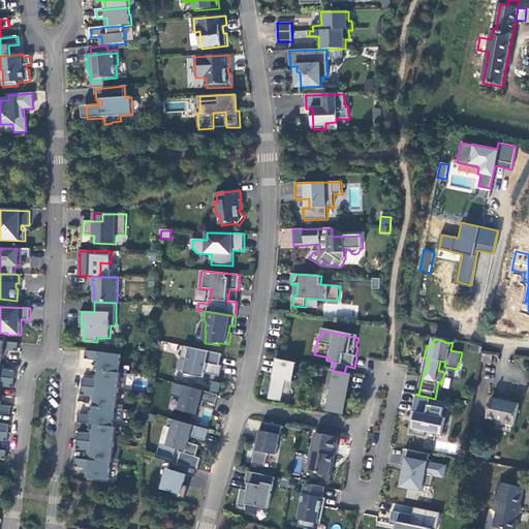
[(0,360),(2,360),(3,360),(4,350),(18,352),(19,344),(5,342),(0,341),(0,360)]
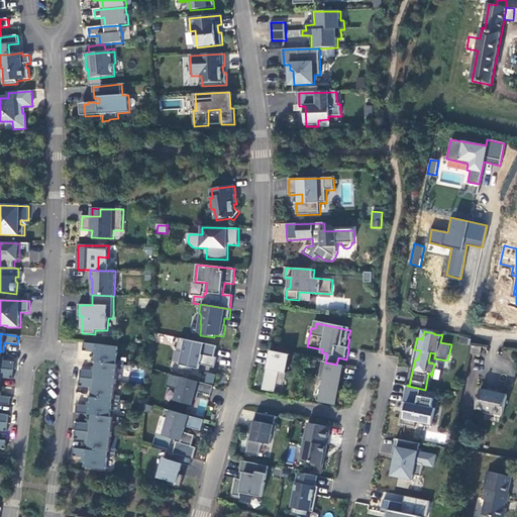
[(217,346),(180,338),(178,350),(184,352),(180,369),(192,371),(193,365),(201,367),(201,365),(215,368),(217,357),(215,357),(217,346)]
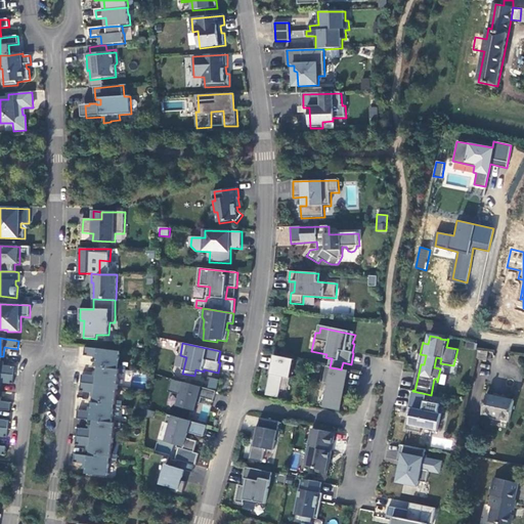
[(121,352),(99,349),(85,348),(85,356),(98,358),(97,367),(98,367),(127,370),(127,366),(119,365),(121,352)]
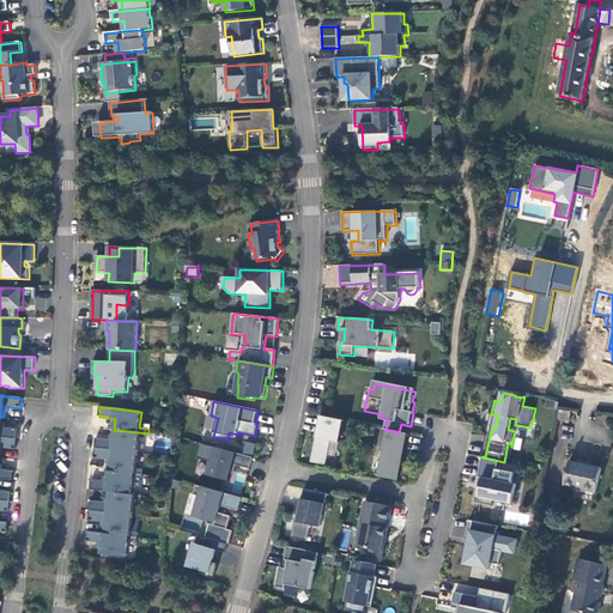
[(0,437),(18,439),(18,430),(1,428),(2,417),(0,417),(0,437)]
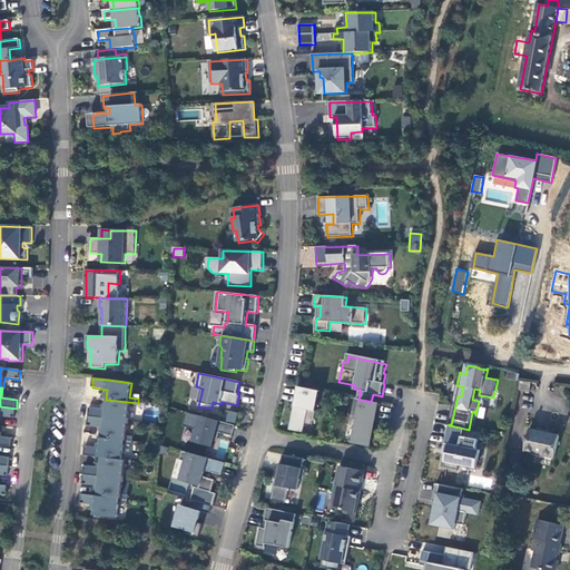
[(290,430),(301,432),(308,410),(316,412),(321,392),(298,387),(290,430)]
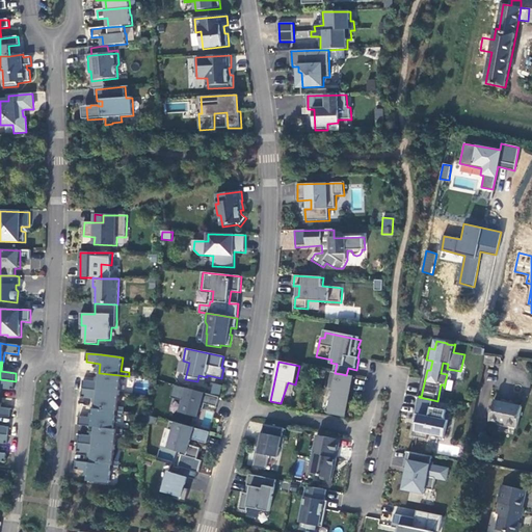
[(335,390),(330,414),(346,417),(354,376),(346,375),(342,374),(335,373),(331,372),(328,389),(335,390)]
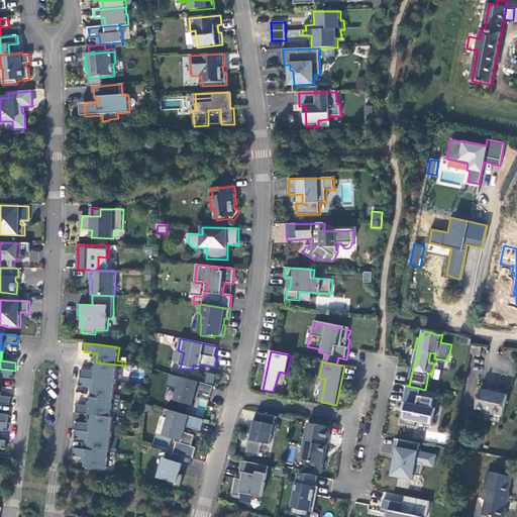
[(125,366),(97,363),(96,372),(81,371),(81,379),(117,383),(118,369),(124,370),(125,366)]
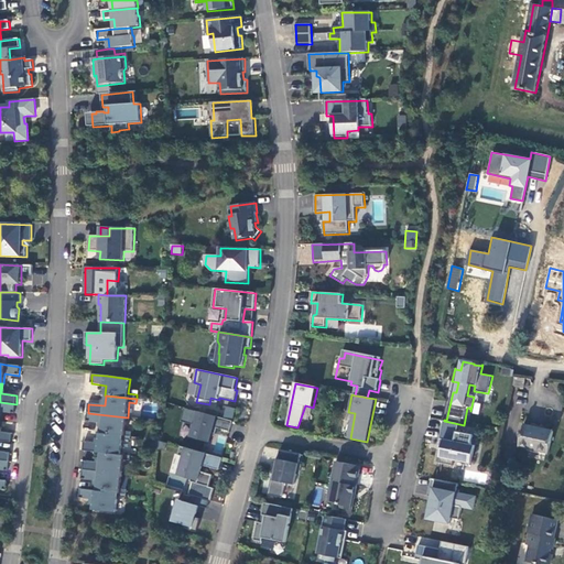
[(0,412),(15,414),(17,404),(0,402),(0,412)]
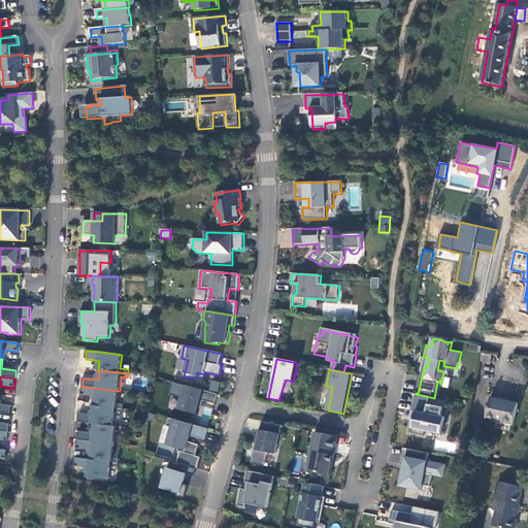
[(209,381),(208,390),(218,391),(219,382),(209,381)]
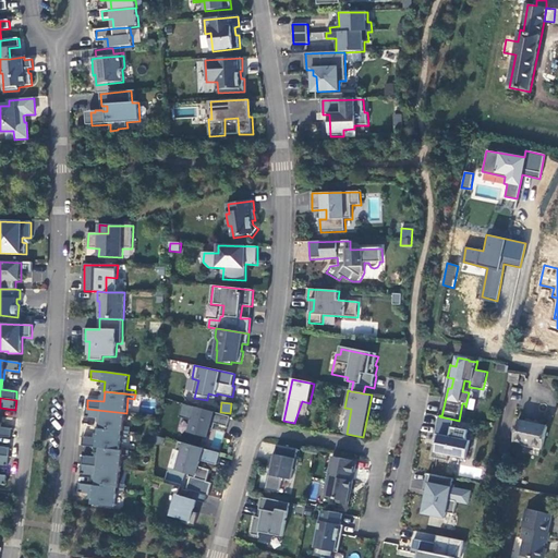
[(197,408),(190,433),(208,438),(210,429),(214,429),(216,424),(229,427),(231,417),(197,408)]
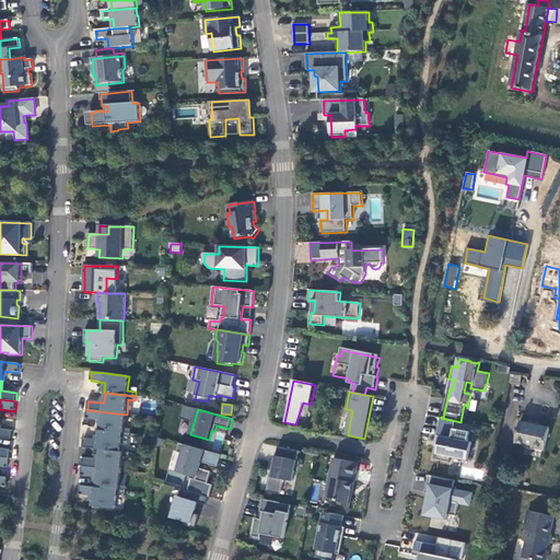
[(101,431),(131,434),(131,430),(125,429),(127,415),(88,410),(86,419),(102,421),(101,431)]
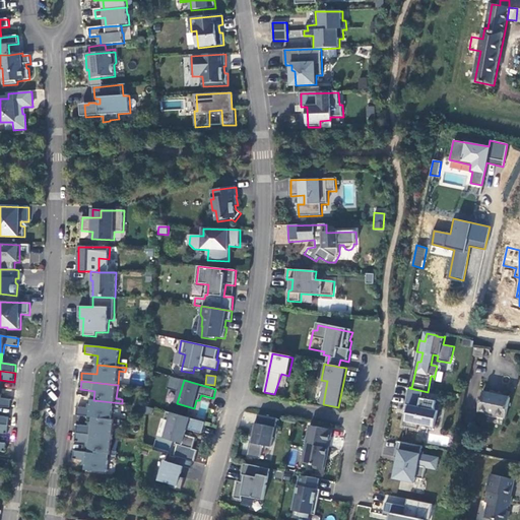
[(423,399),(424,391),(409,388),(404,411),(408,411),(405,428),(418,431),(419,425),(436,428),(439,411),(435,410),(437,402),(423,399)]
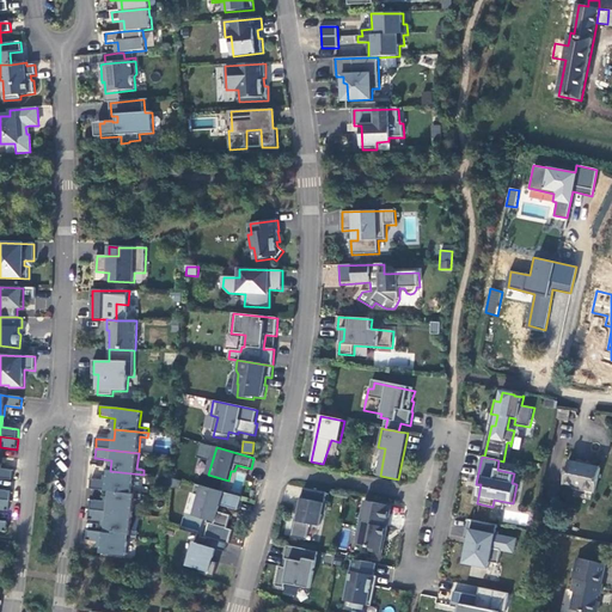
[(601,467),(569,460),(563,484),(595,491),(601,467)]
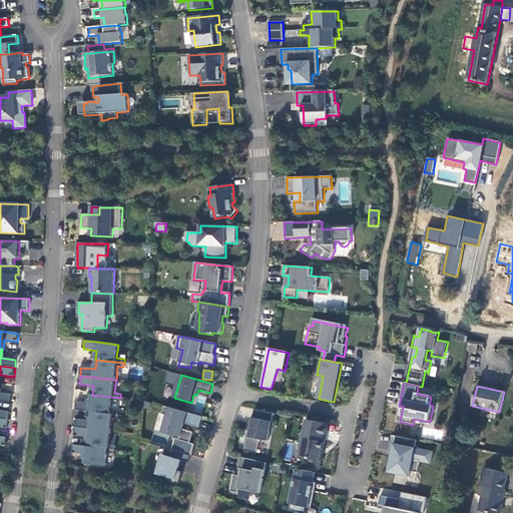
[(0,401),(11,403),(12,395),(0,393),(0,401)]
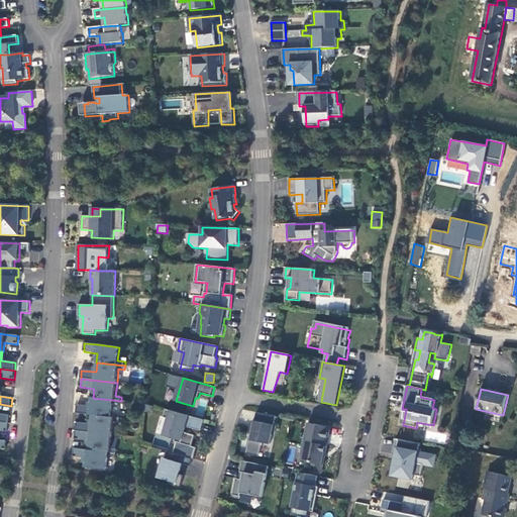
[(121,401),(93,398),(92,398),(91,407),(78,405),(77,413),(93,415),(111,417),(113,404),(120,404),(121,401)]
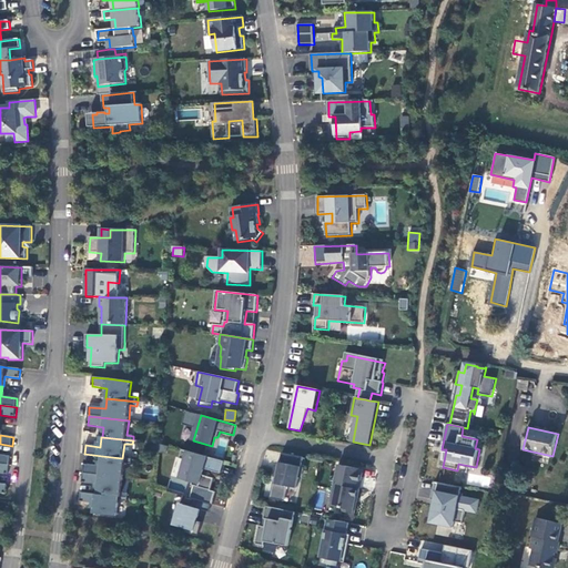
[(219,437),(214,455),(223,457),(227,439),(219,437)]
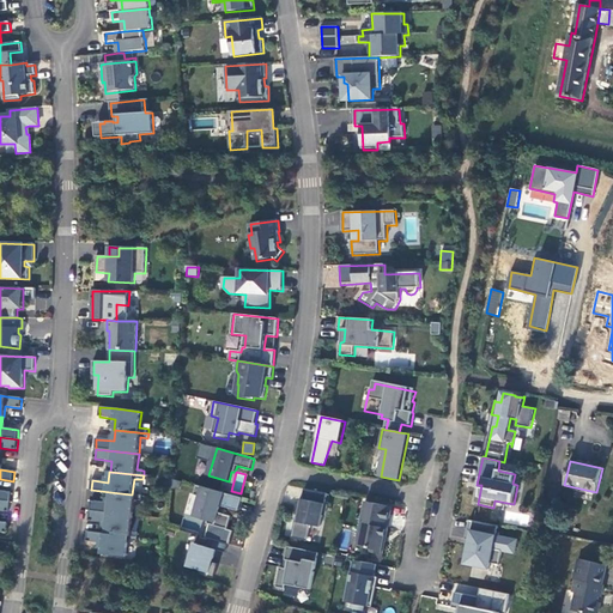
[(220,507),(238,511),(242,498),(198,486),(194,496),(200,497),(194,517),(208,521),(207,525),(228,530),(231,517),(219,514),(220,507)]
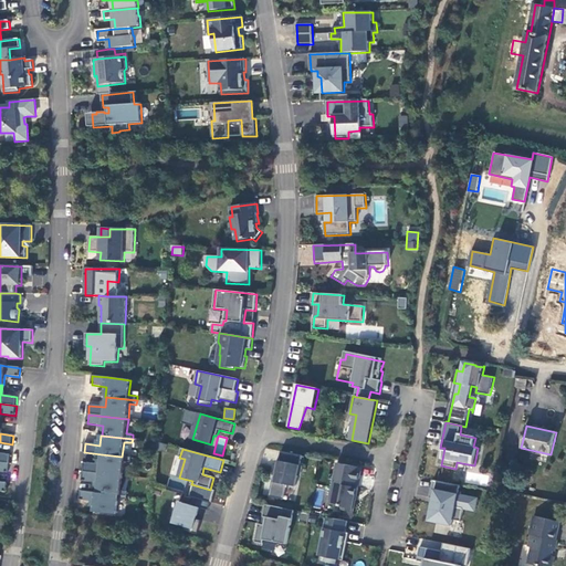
[(273,481),(270,498),(284,500),(287,485),(296,486),(299,477),(302,477),(303,467),(301,465),(303,457),(282,452),(280,461),(278,461),(274,475),(276,477),(275,482),(273,481)]
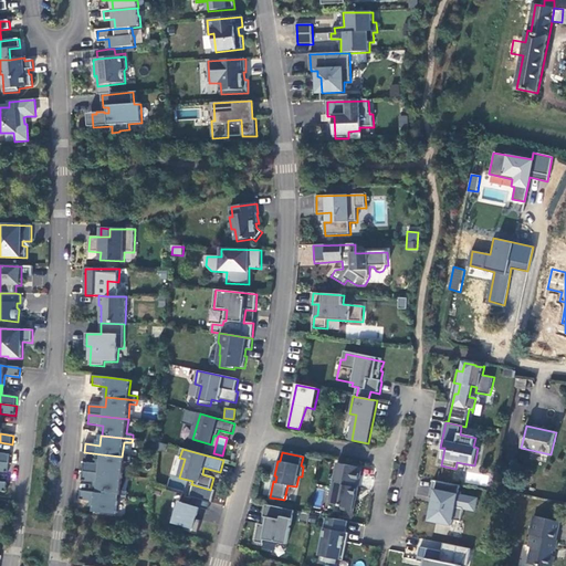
[(0,462),(10,463),(11,454),(0,453),(0,462)]
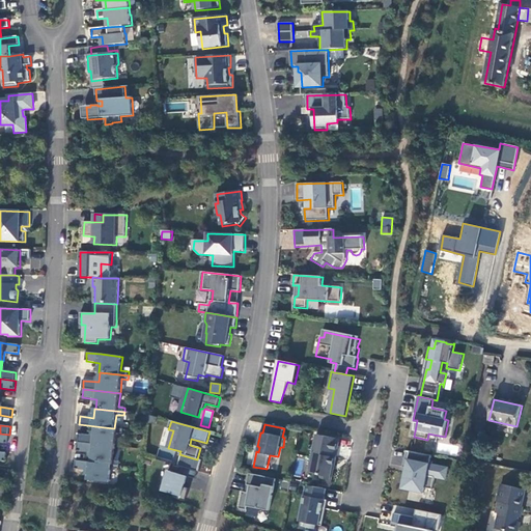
[(114,428),(95,426),(94,437),(79,435),(78,443),(115,447),(117,434),(123,434),(123,429),(114,428)]
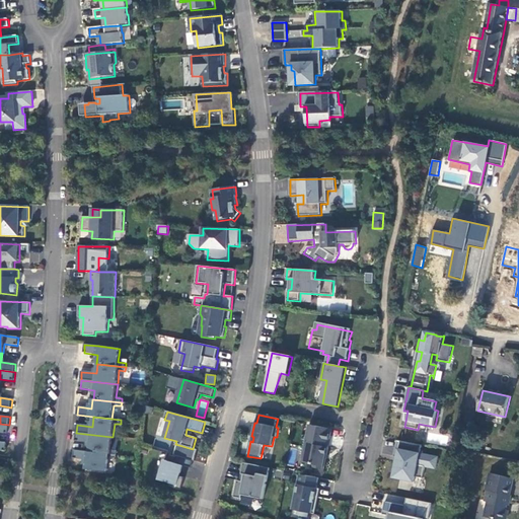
[(0,432),(8,434),(9,425),(0,424),(0,432)]
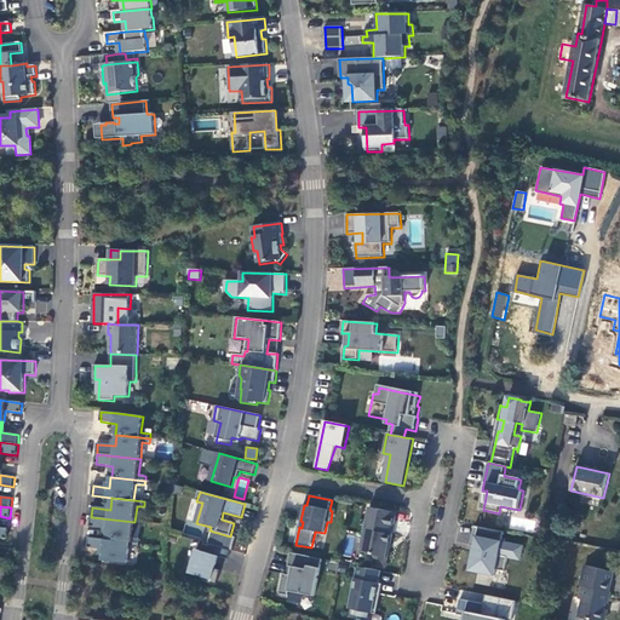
[(371,507),(361,552),(375,556),(374,560),(388,562),(390,549),(389,549),(390,544),(391,545),(397,514),(371,507)]
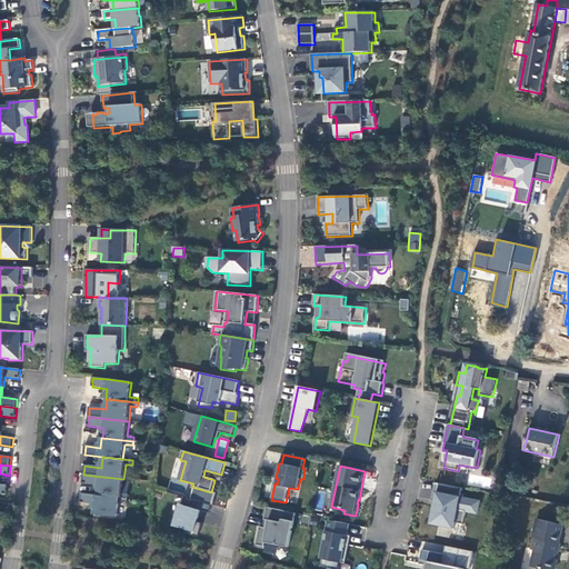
[(123,479),(83,475),(82,483),(99,486),(98,496),(128,499),(129,495),(122,495),(123,479)]
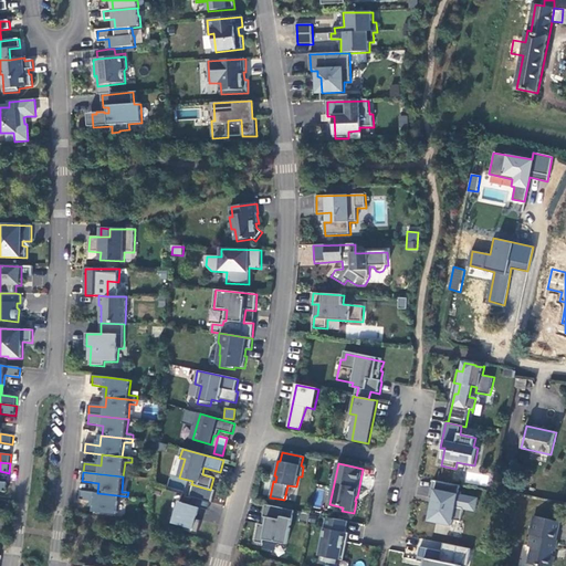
[(460,486),(433,481),(430,499),(438,500),(437,505),(432,505),(429,522),(452,526),(453,521),(461,522),(464,510),(475,512),(478,499),(459,495),(460,486)]
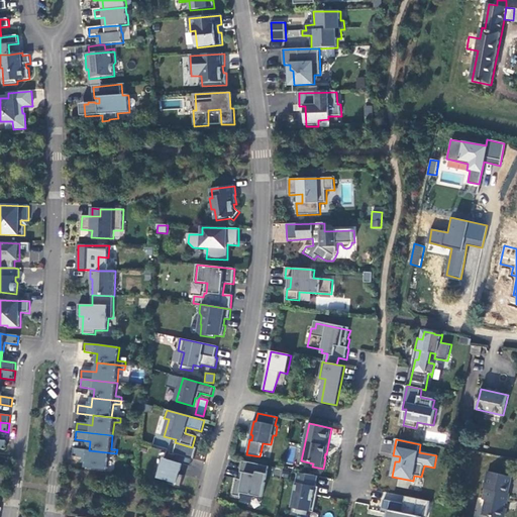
[(89,450),(74,448),(73,457),(87,458),(86,468),(107,471),(108,456),(116,457),(116,453),(89,450)]
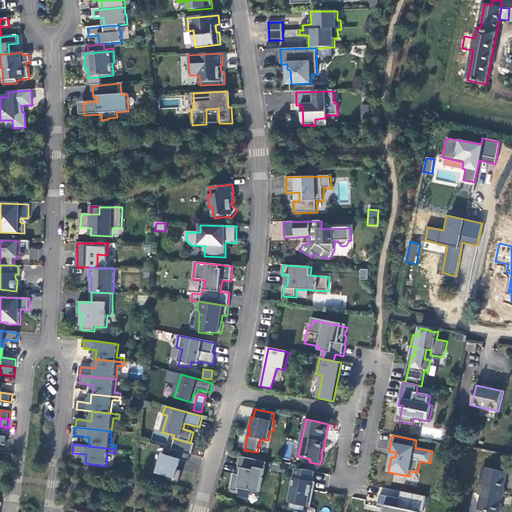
[(162,454),(157,474),(167,476),(166,480),(179,483),(182,471),(178,470),(181,459),(175,458),(177,451),(168,448),(166,455),(162,454)]
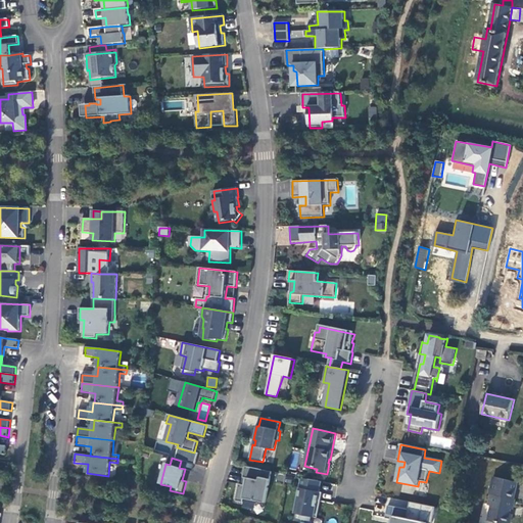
[(266,504),(272,472),(245,467),(243,478),(245,478),(244,485),(239,484),(236,502),(243,503),(244,498),(266,504)]
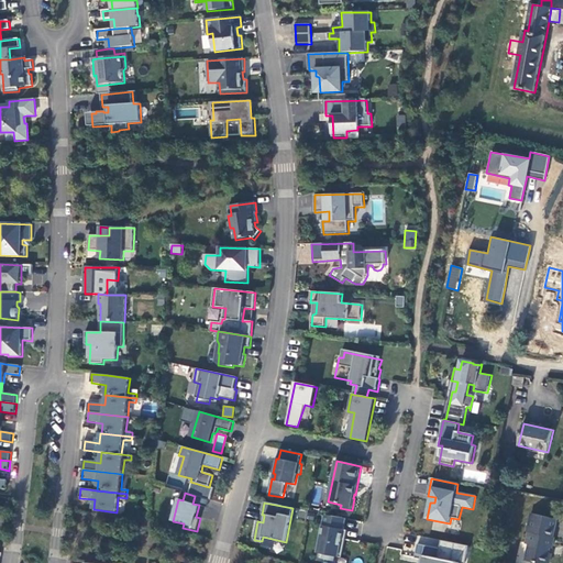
[(555,520),(530,514),(526,532),(527,532),(525,543),(527,544),(523,561),(533,562),(547,562),(549,556),(547,554),(549,549),(550,549),(552,538),(551,538),(555,520)]
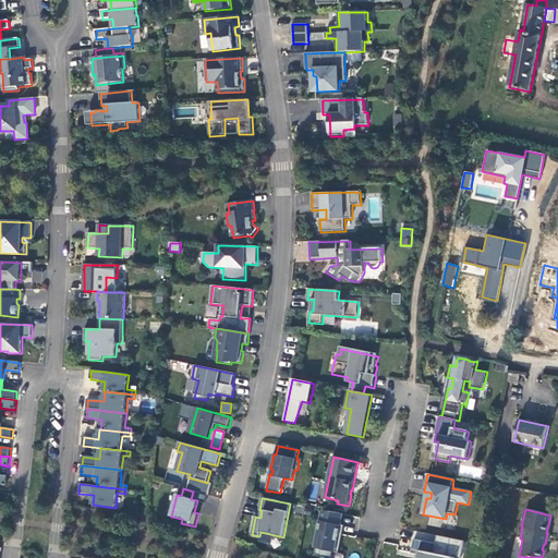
[(320,549),(319,555),(331,557),(332,553),(339,554),(342,535),(339,534),(341,525),(343,514),(323,510),(318,533),(319,533),(318,536),(317,536),(315,548),(320,549)]
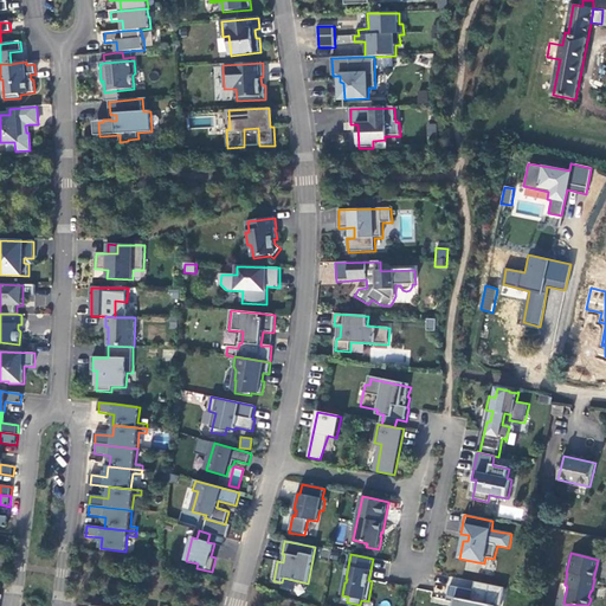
[(501,605),(505,588),(476,582),(474,591),(450,587),(446,601),(455,603),(453,605),(501,605)]
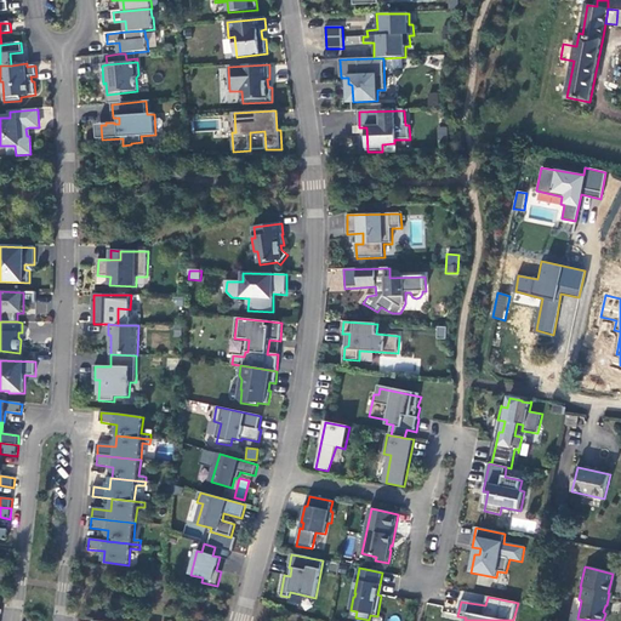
All buildings are outlined.
